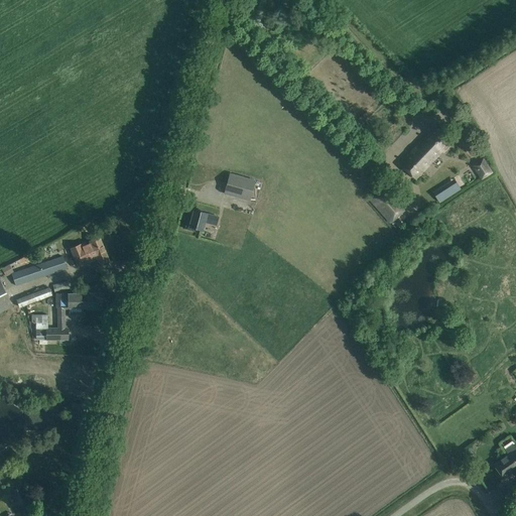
[(416,180),(452,143),(434,127),(399,164),(416,180)]
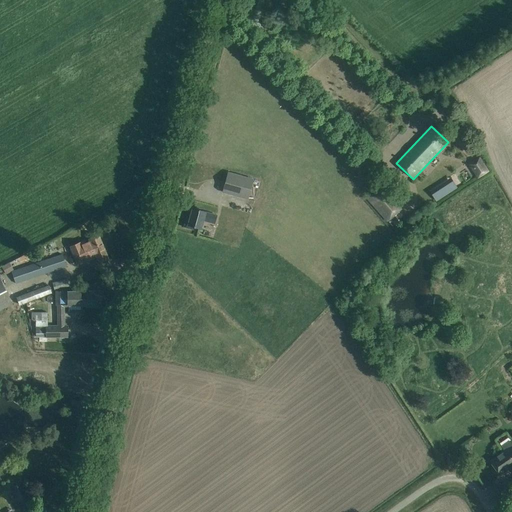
[(480,158),(470,165),(478,177),(488,171),(480,158)]
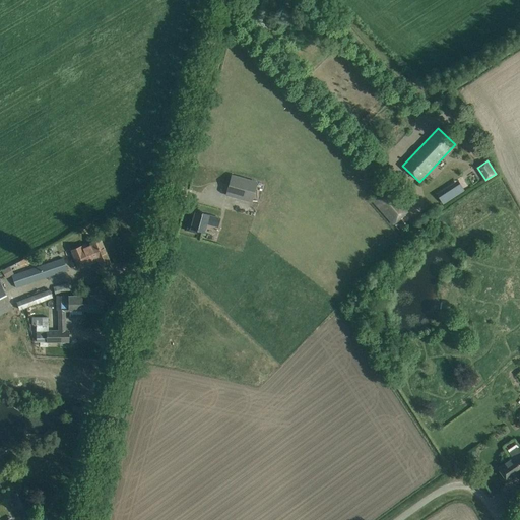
[(225,195),(252,201),(257,182),(231,175),(225,195)]
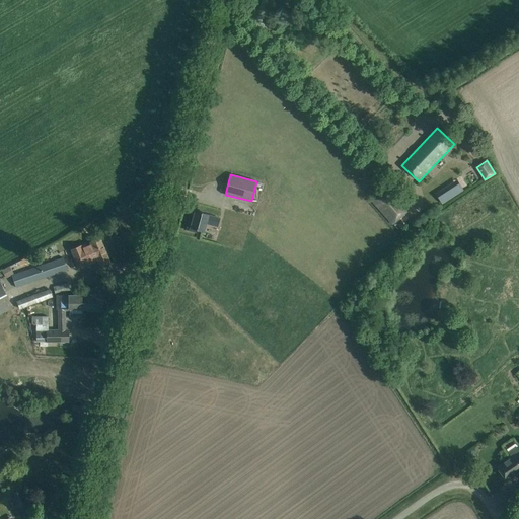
[(386,188),(371,201),(392,224),(408,211),(386,188)]
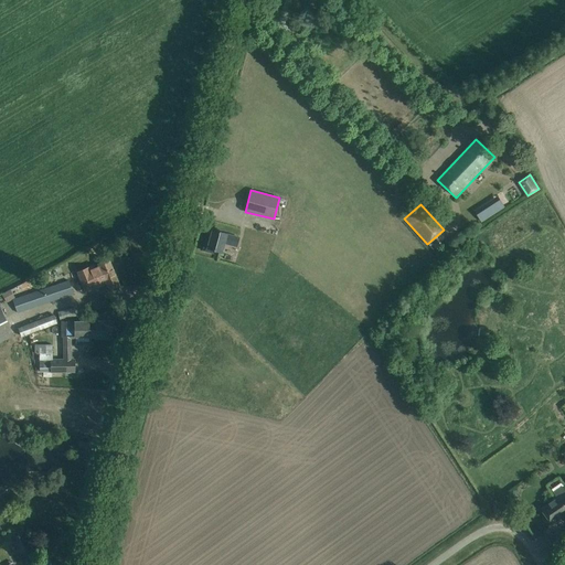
[(212,230),(210,238),(206,238),(203,251),(213,253),(213,249),(222,252),(224,244),(236,247),(240,237),(212,230)]
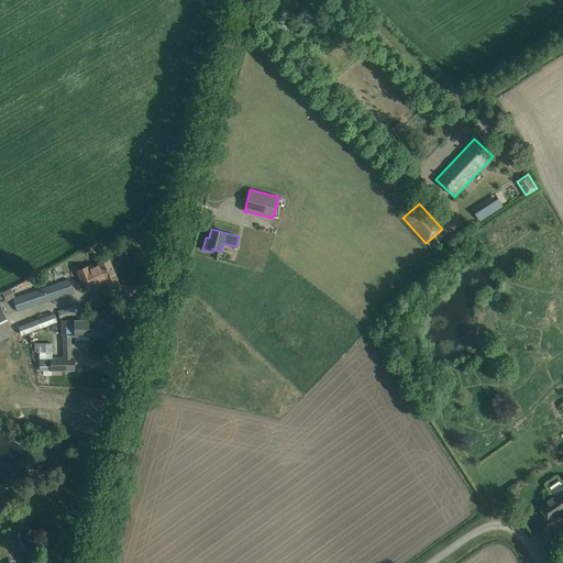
[(119,283),(108,258),(97,263),(98,264),(89,268),(88,266),(76,271),(85,290),(106,282),(109,287),(119,283)]
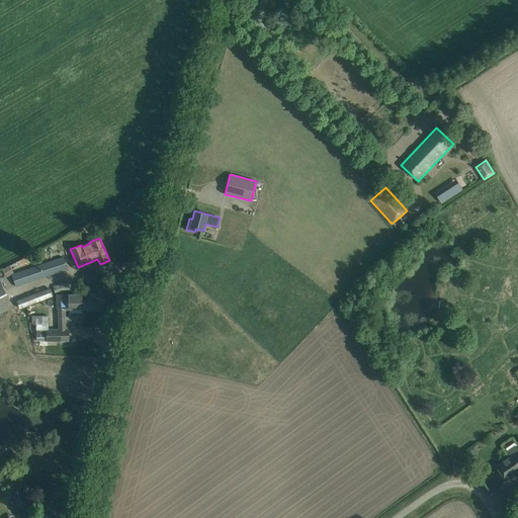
[(67,268),(63,256),(11,273),(15,285),(67,268)]
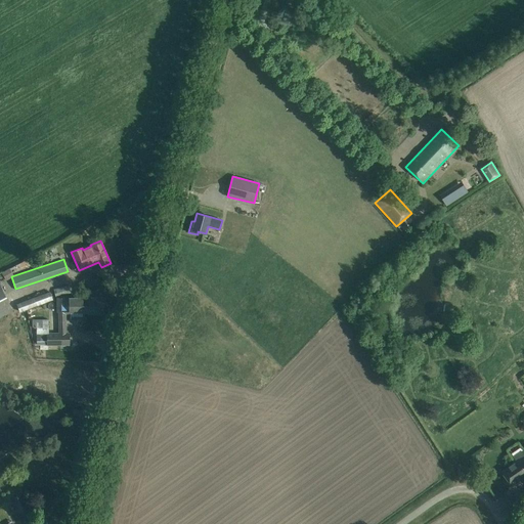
[(71,293),(69,285),(53,290),(56,298),(71,293)]
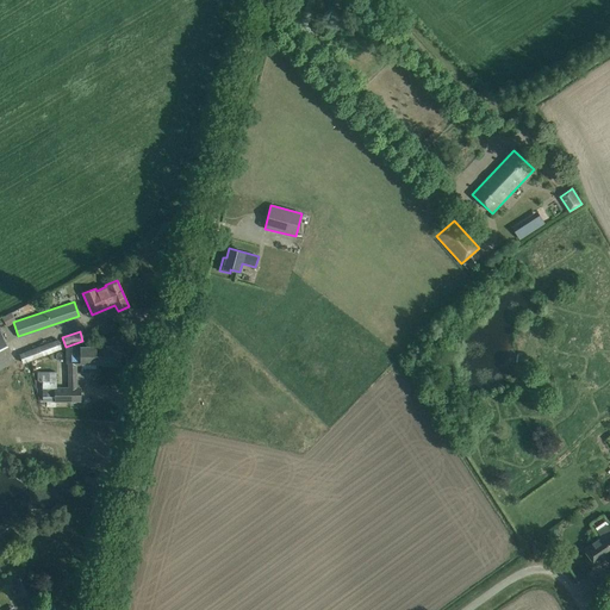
[(0,369),(14,362),(0,332),(0,369)]
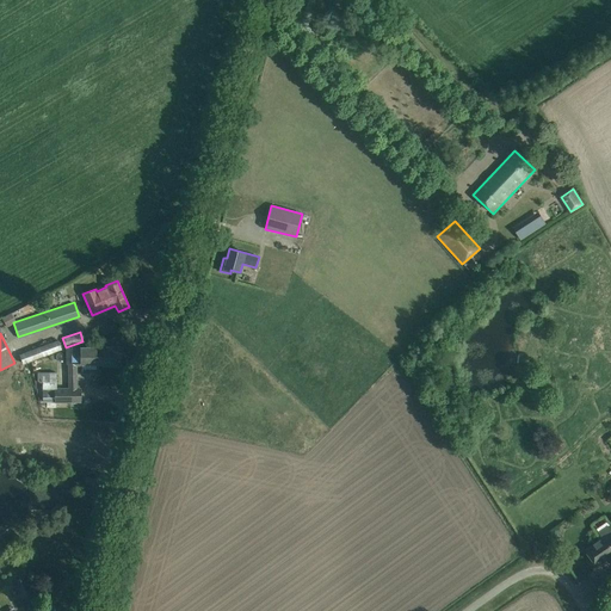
[(61,350),(57,340),(19,355),(23,364),(61,350)]
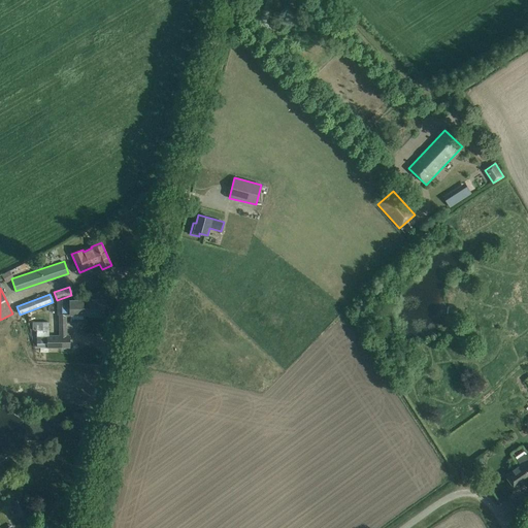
[(89,315),(89,316),(104,316),(104,300),(83,301),(83,300),(70,300),(70,316),(89,315)]
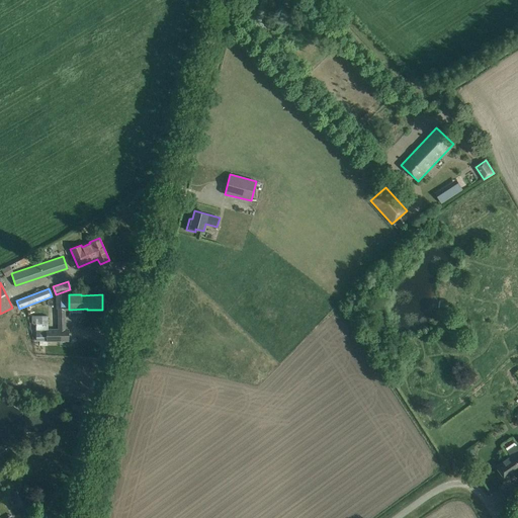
[(48,317),(31,318),(32,325),(35,325),(35,328),(36,341),(47,341),(68,341),(68,330),(66,330),(58,330),(48,330),(48,327),(48,317)]
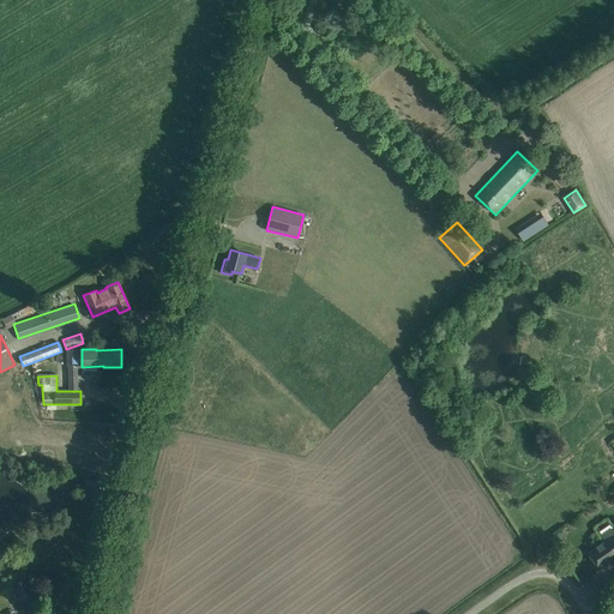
[(86,476),(84,485),(92,487),(92,488),(96,489),(100,480),(86,476)]
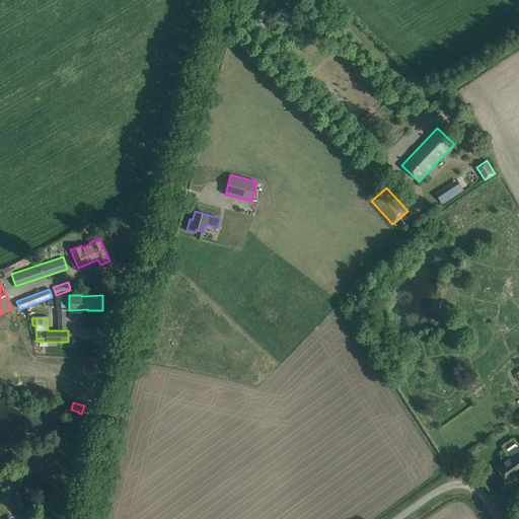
[(518,451),(516,448),(509,453),(512,457),(497,467),(507,482),(512,477),(513,478),(514,477),(514,476),(517,474),(515,470),(518,466),(518,451)]
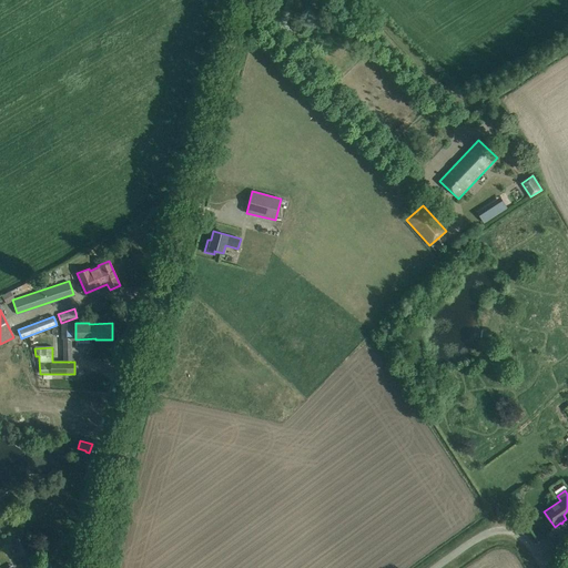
[(32,548),(23,534),(11,541),(19,556),(32,548)]
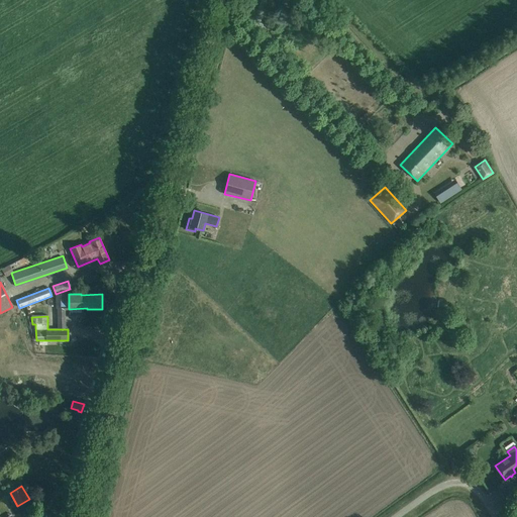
All buildings are outlined.
